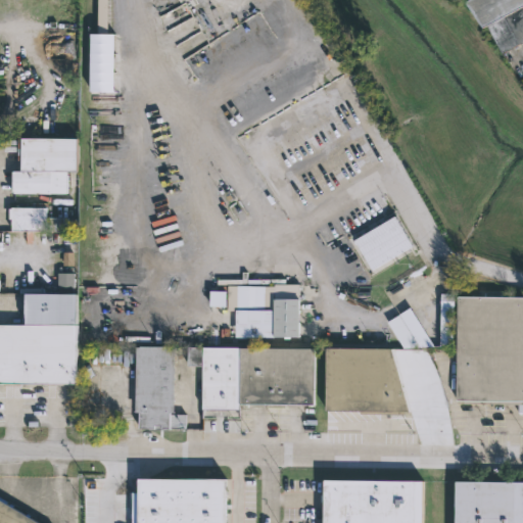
[(522,0),(522,41),(502,52),(487,24),(483,26),(464,0),(522,0)]
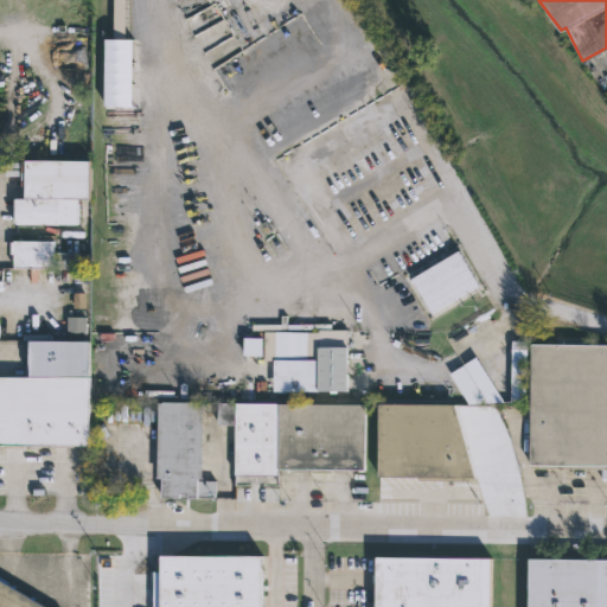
[(133,39),(104,39),(104,107),(133,107),(133,39)]
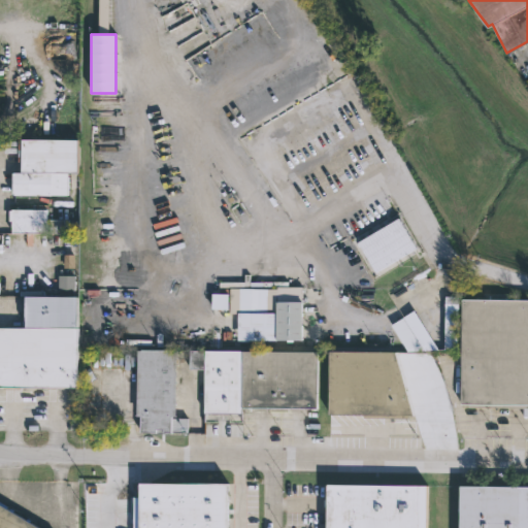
[(78,137),(78,173),(68,173),(67,195),(10,196),(10,171),(20,171),(20,162),(17,162),(17,138),(78,137)]
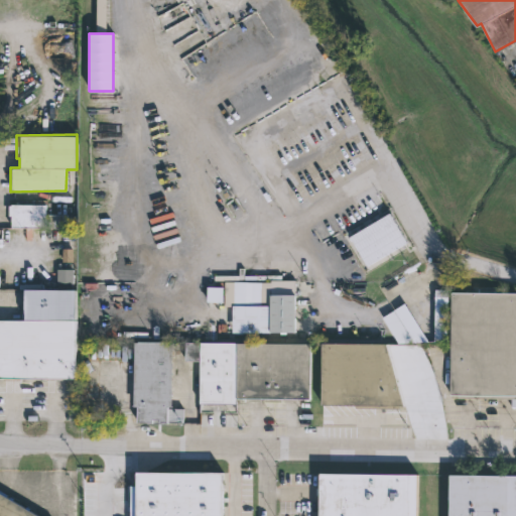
[(68,214),(67,230),(9,228),(10,204),(44,205),(44,214),(68,214)]
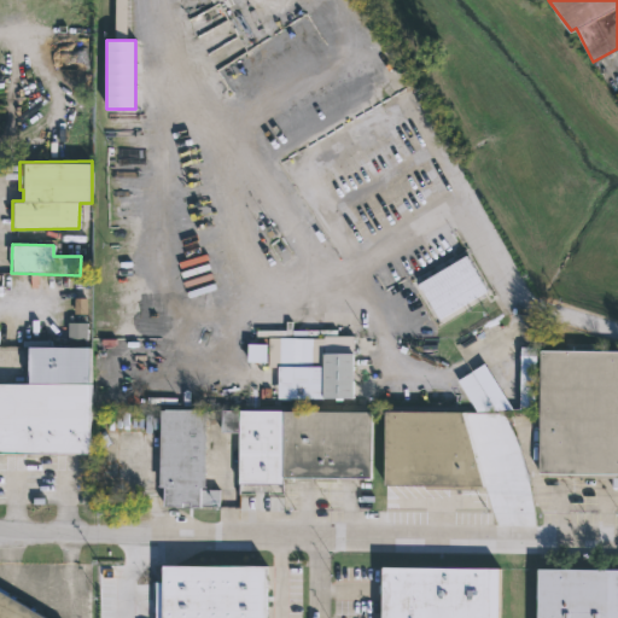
[(419,283),(438,319),(488,291),(467,255),(419,283)]
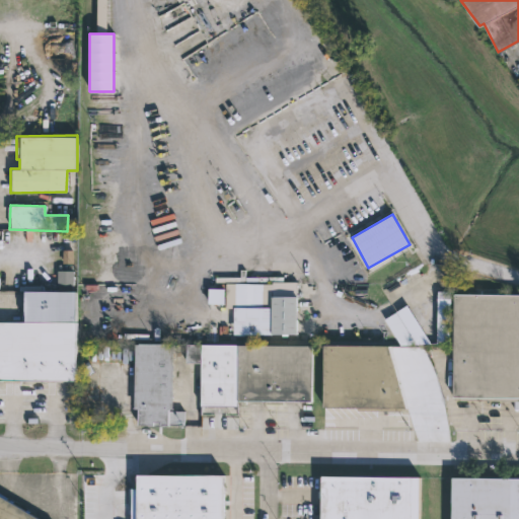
[(0,380),(0,321),(23,321),(23,291),(57,290),(56,271),(73,270),(75,380),(0,380)]
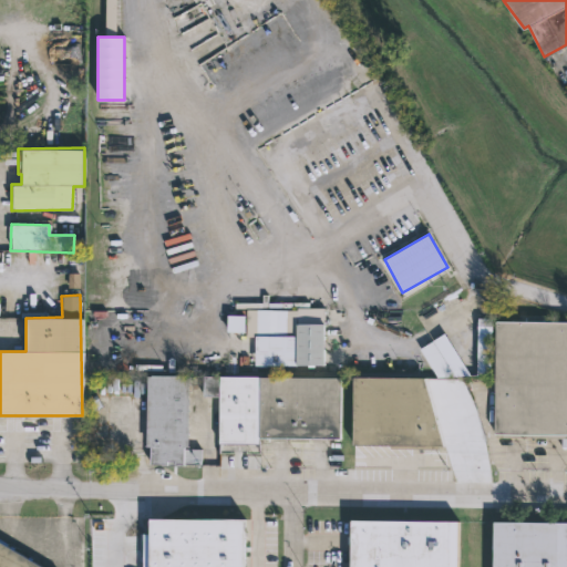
[(323,364),(296,364),(296,307),(323,307),(323,364)]
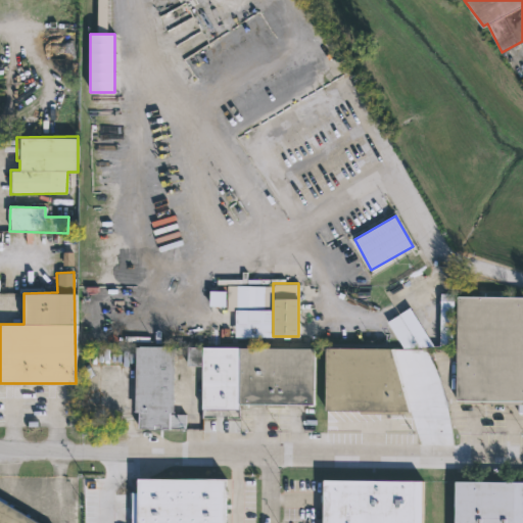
[(272,285),(272,311),(247,310),(247,285),(272,285)]
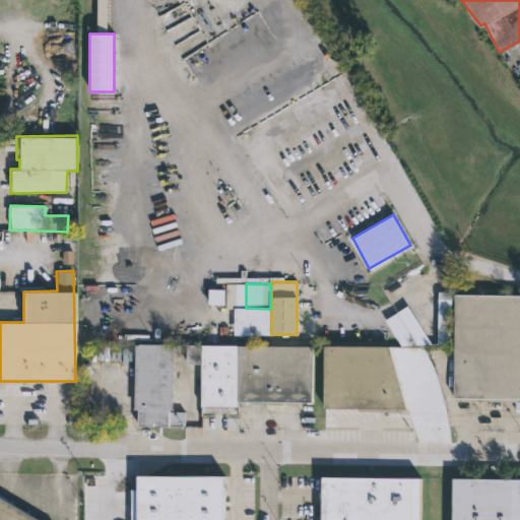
[(209,303),(225,304),(225,289),(209,288),(209,303)]
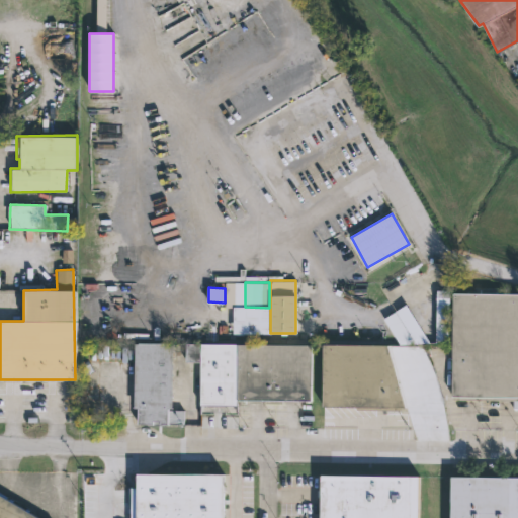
[(517,400),(454,400),(454,396),(452,396),(452,292),(471,292),(471,287),(496,287),(496,293),(517,293),(517,400)]
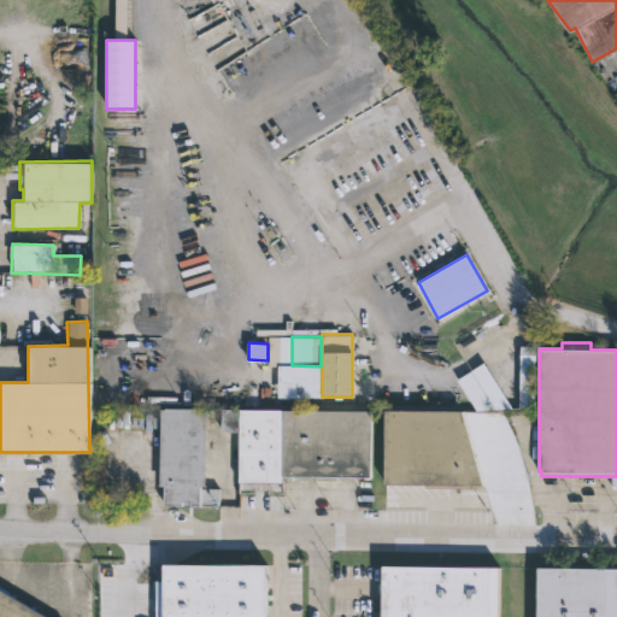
[(535,346),(533,407),(518,407),(519,346),(535,346)]
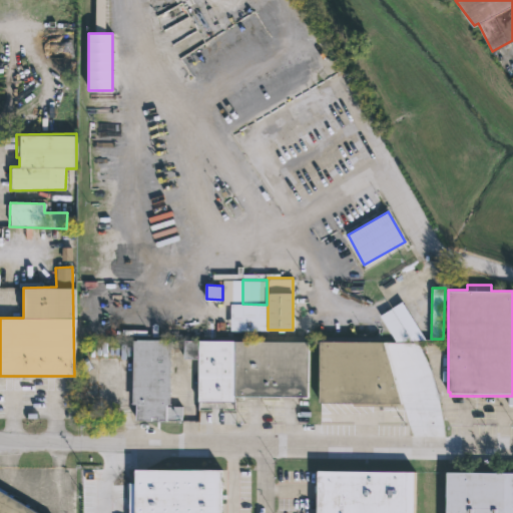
[(425,340),(411,340),(391,308),(401,301),(425,340)]
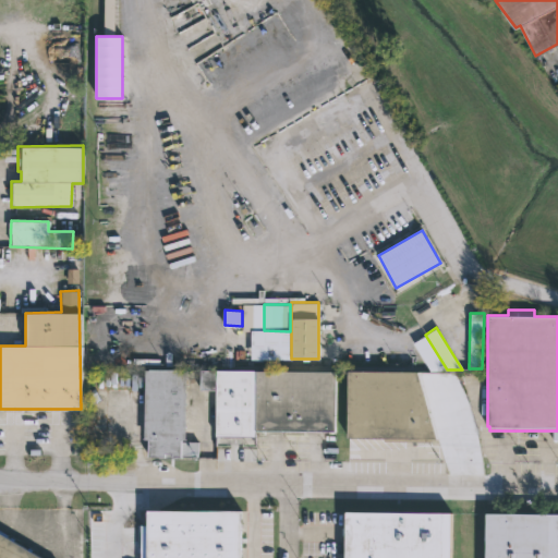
[(185,370),(184,428),(190,428),(190,441),(197,441),(197,456),(171,457),(171,453),(165,453),(165,457),(146,457),(147,439),(143,439),(144,370),(185,370)]
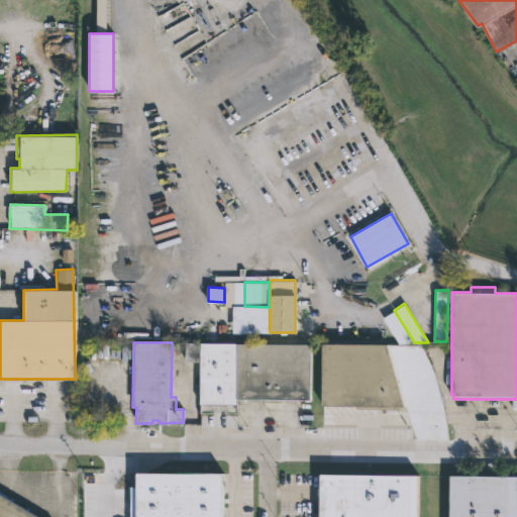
[(310,343),(310,399),(236,399),(235,408),(229,408),(229,404),(206,404),(206,408),(200,408),(200,404),(198,404),(199,362),(185,362),(185,342),(310,343)]
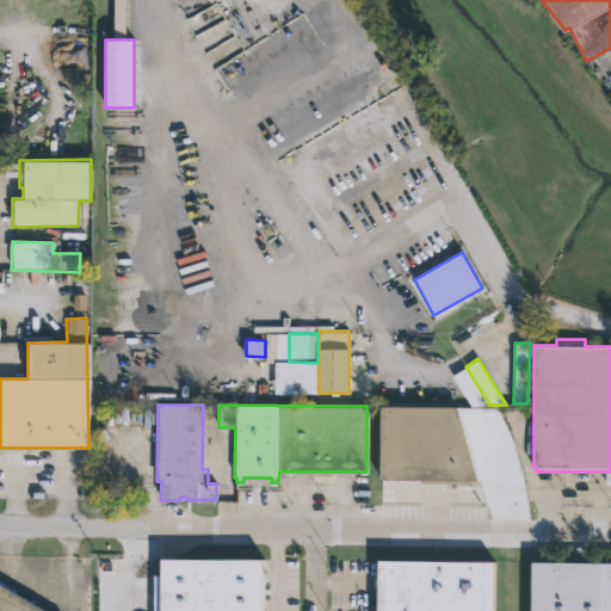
[(381,480),(380,480),(381,406),(457,406),(477,480),(381,480)]
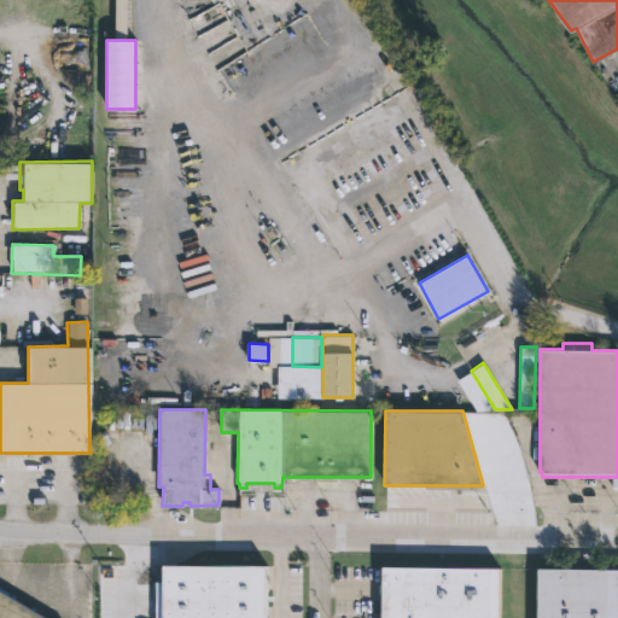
[(264,617),(162,617),(162,565),(264,565),(264,617)]
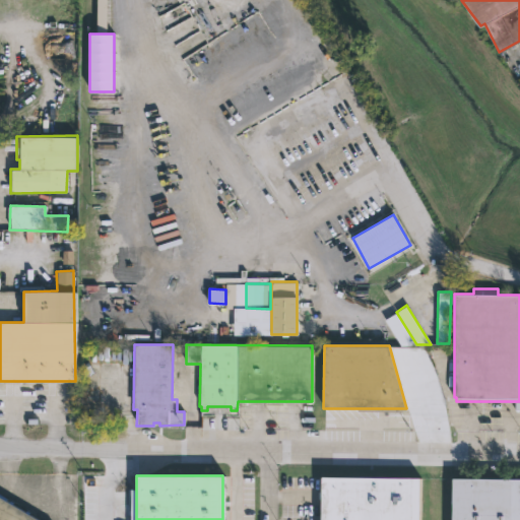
[(519,476),(519,519),(452,519),(453,476),(519,476)]
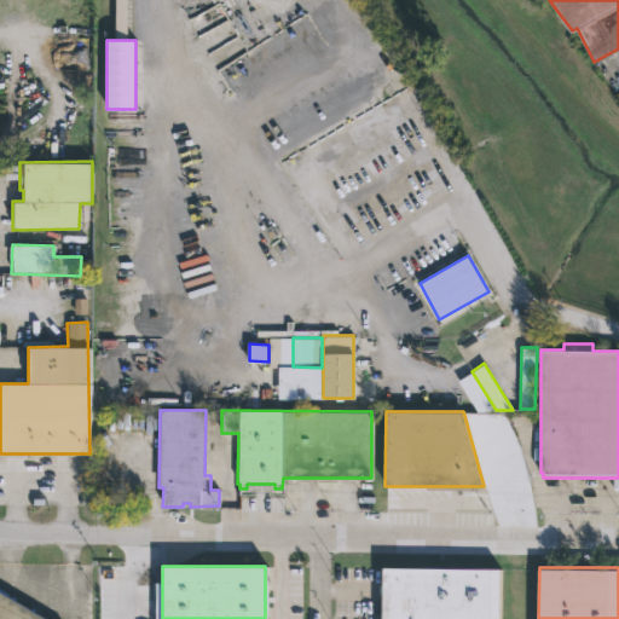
[(499,570),(498,618),(381,618),(382,594),(380,594),(380,585),(382,585),(382,568),(499,570)]
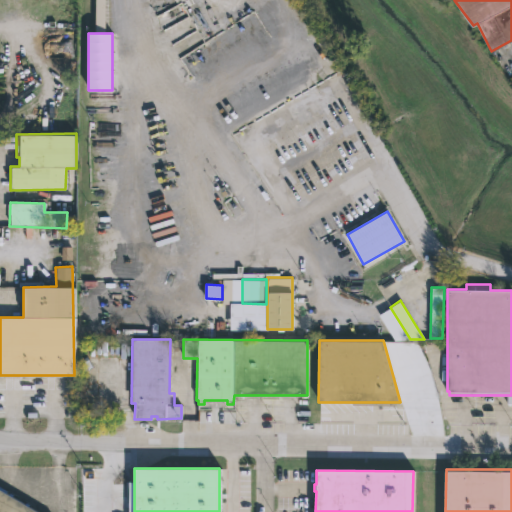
[(0,511),(0,490),(36,511),(0,511)]
